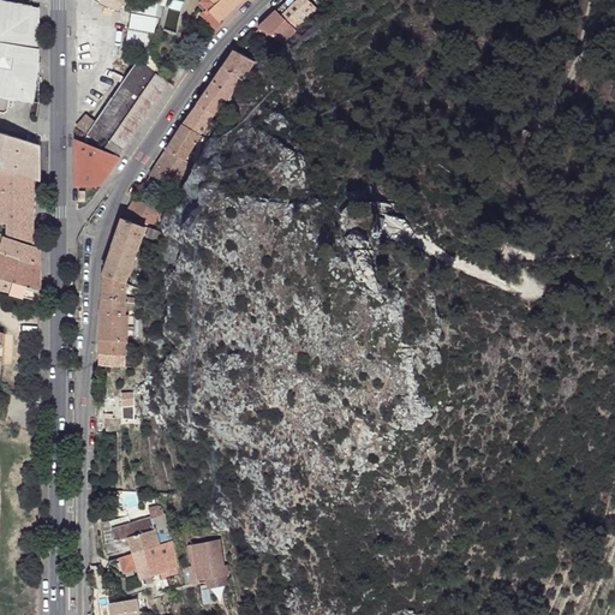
[(39,9),(0,0),(0,97),(33,103),(39,75),(39,9)]
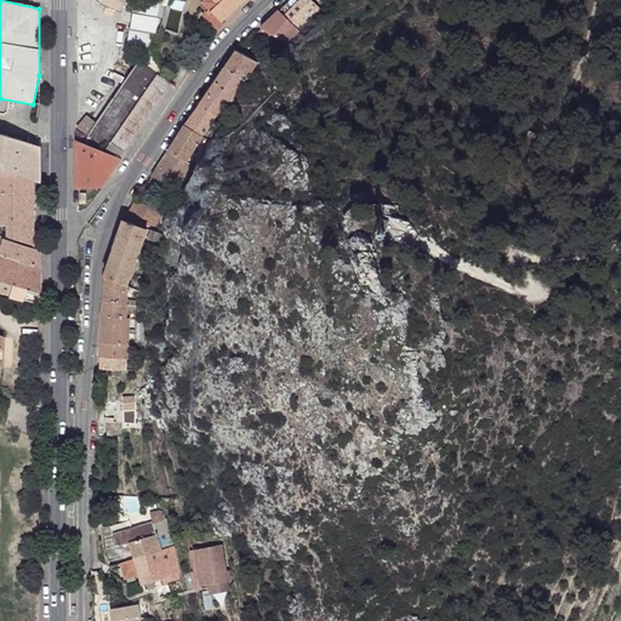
[(101,0),(100,3),(120,12),(127,3),(124,0),(101,0)]
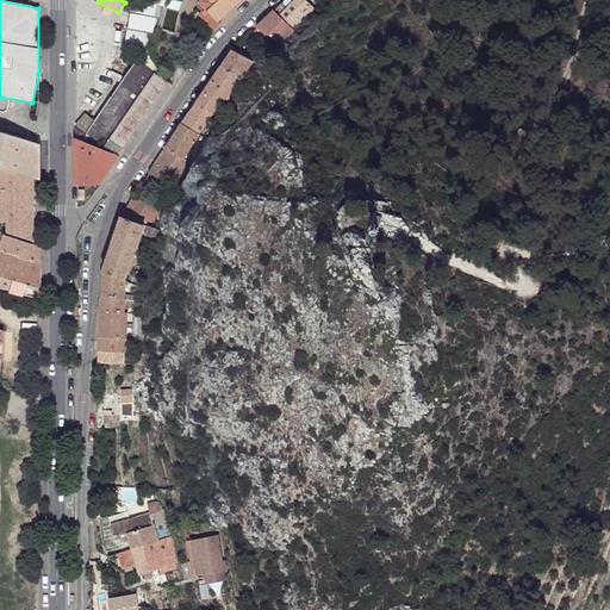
[(149,0),(148,5),(156,5),(154,17),(160,18),(166,0),(149,0)]
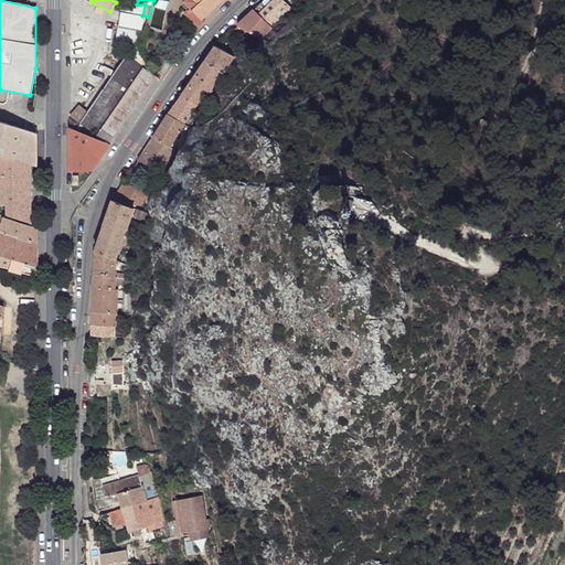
[(198,28),(225,0),(185,0),(182,3),(189,10),(184,14),(198,28)]
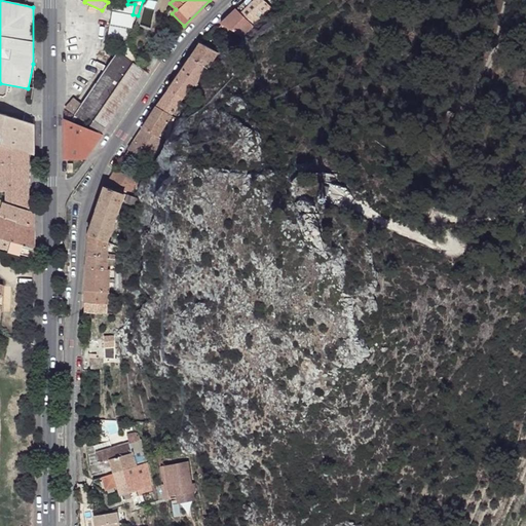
[(270,8),(262,0),(246,0),(235,10),(252,28),(270,8)]
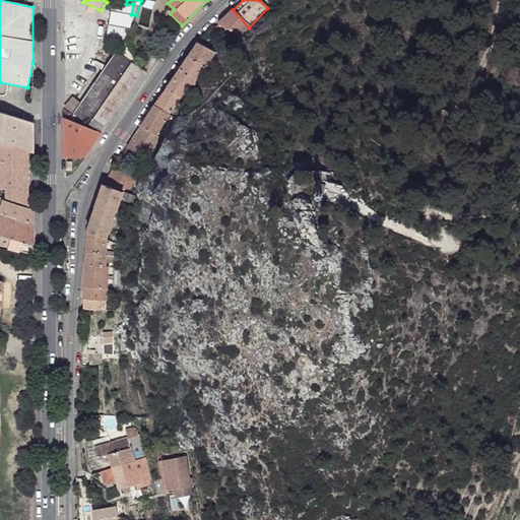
[(111,2),(107,2),(111,5),(111,11),(106,38),(111,39),(126,42),(136,15),(131,14),(133,4),(126,4),(111,2)]
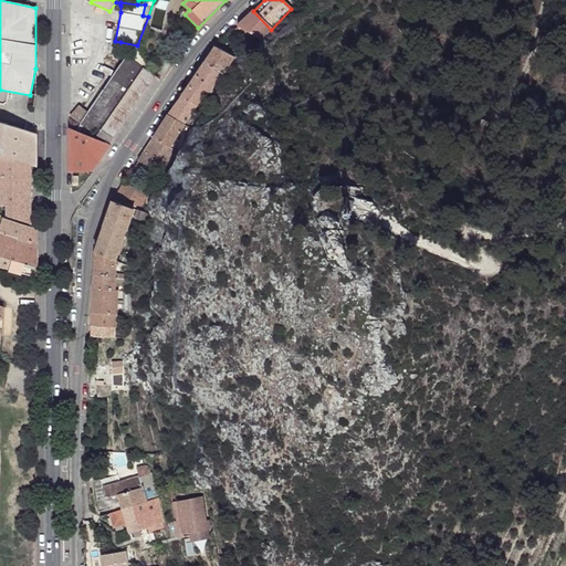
[(271,30),(253,11),(238,27),(245,35),(255,46),(271,30)]
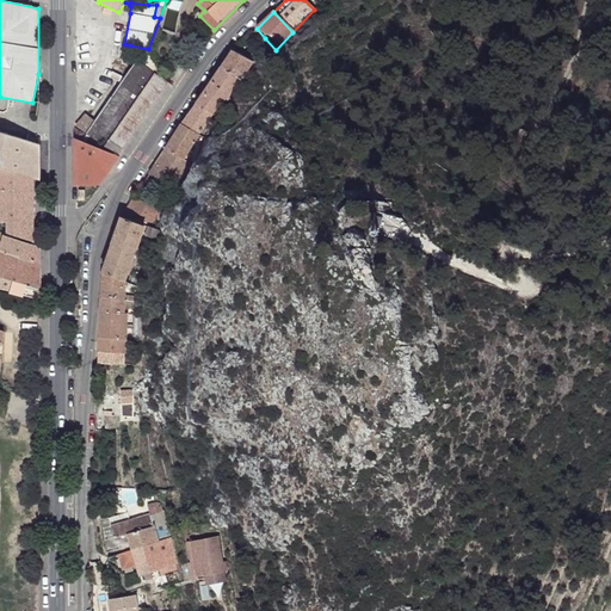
[(257,29),(252,32),(258,41),(260,39),(263,41),(265,38),(257,29)]
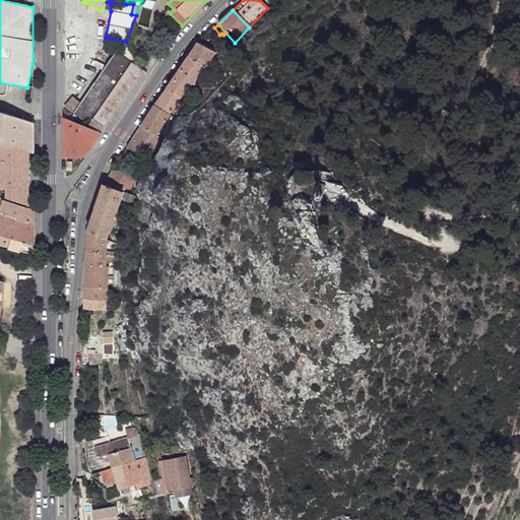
[(126,42),(111,39),(116,52),(132,61),(135,61),(126,42)]
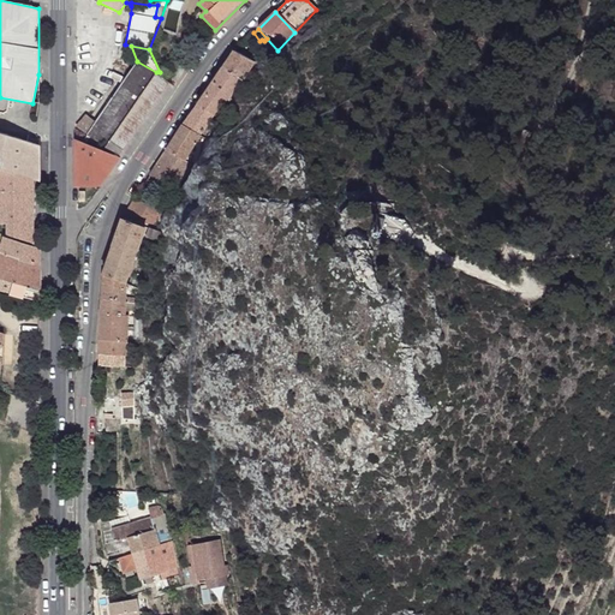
[(252,65),(234,52),(222,69),(237,78),(242,82),(252,65)]
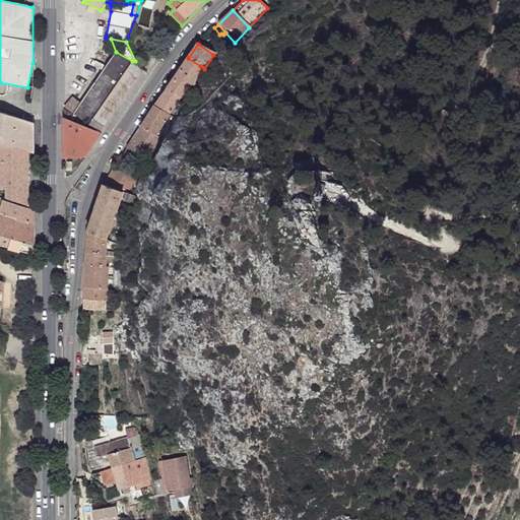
[(132,61),(116,52),(80,104),(73,114),(89,123),(132,61)]
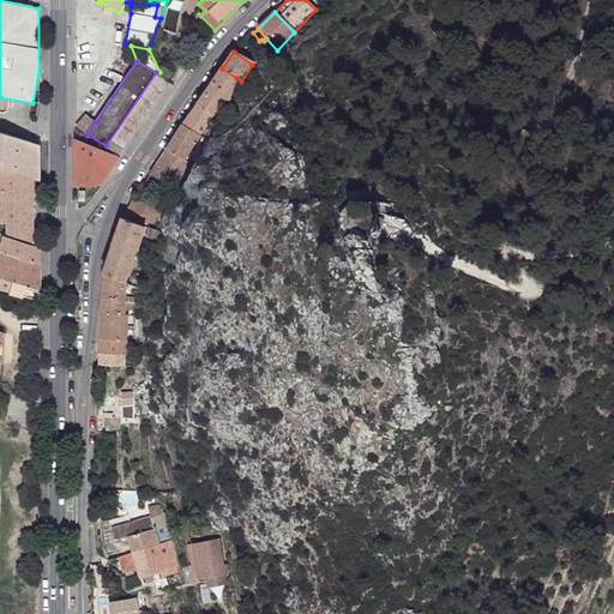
[(236,78),(222,68),(196,106),(211,115),(229,96),(236,78)]
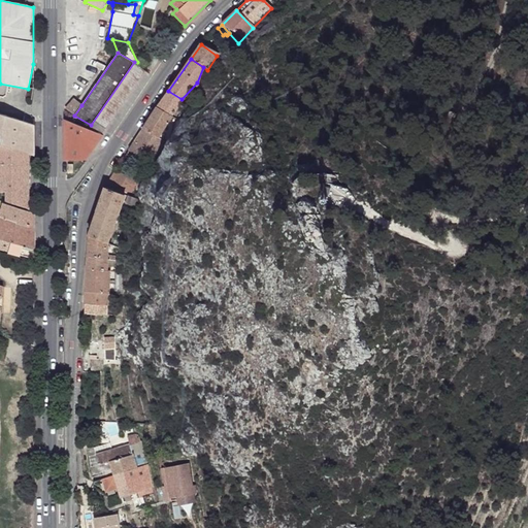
[(145,70),(134,62),(91,125),(102,133),(122,104),(145,70)]
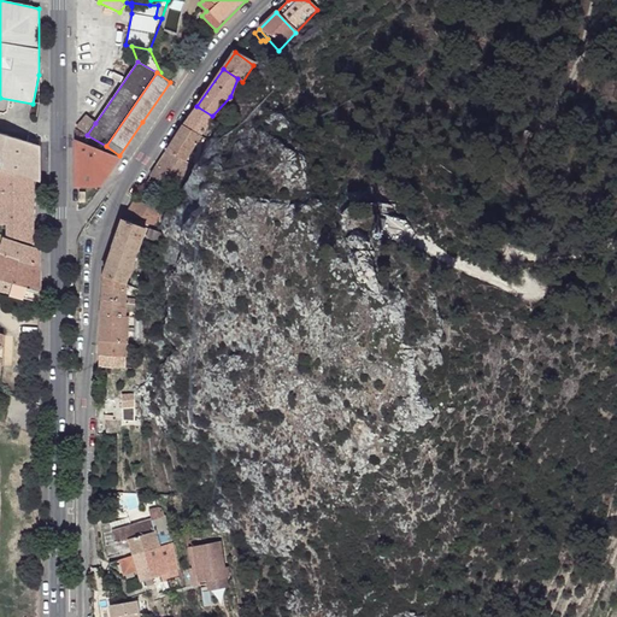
[(171,80),(160,72),(157,72),(170,82),(171,80)]
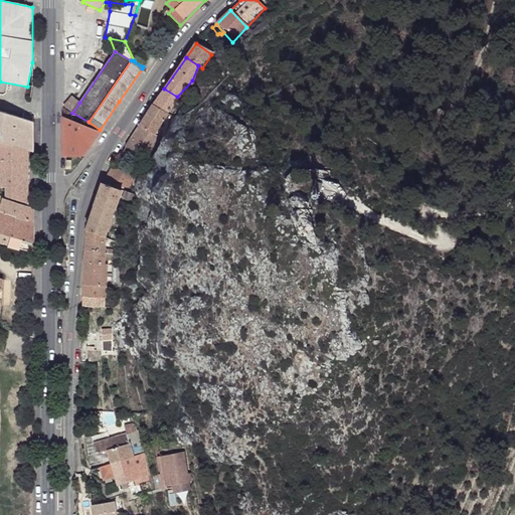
[(177,97),(164,89),(152,106),(166,115),(177,97)]
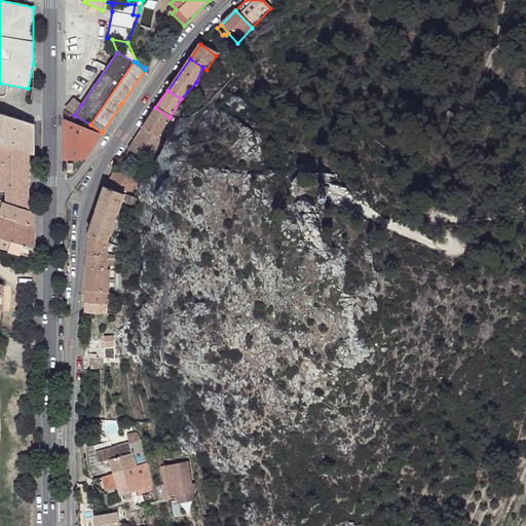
[(81,105),(74,99),(65,108),(74,115),(81,105)]
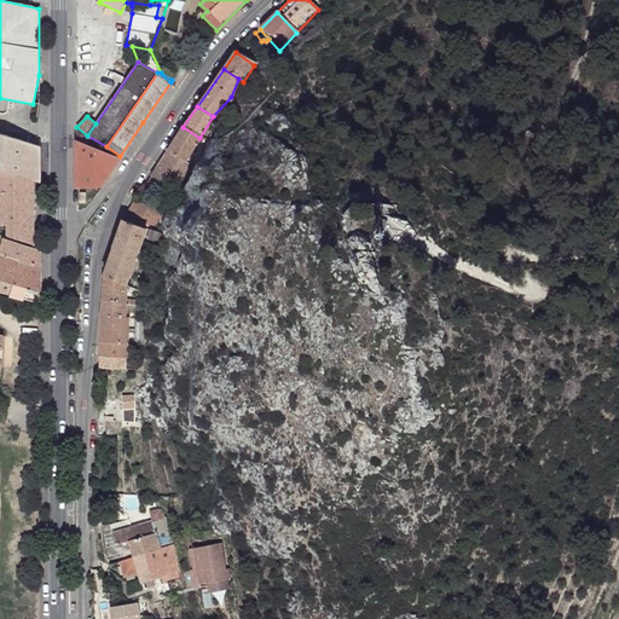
[(200,138),(183,127),(166,151),(184,163),(200,138)]
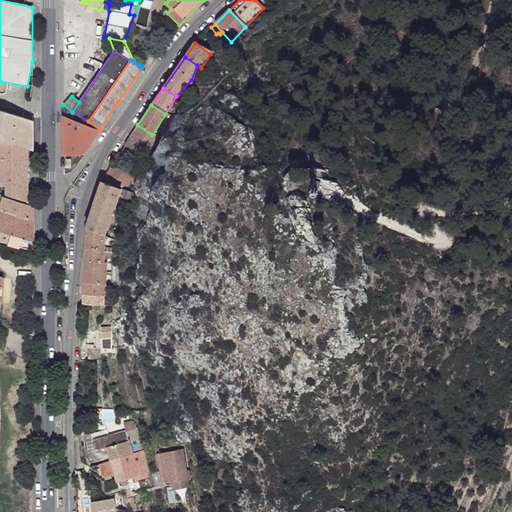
[(17,116),(0,110),(0,139),(29,149),(33,151),(33,121),(22,117),(17,116)]
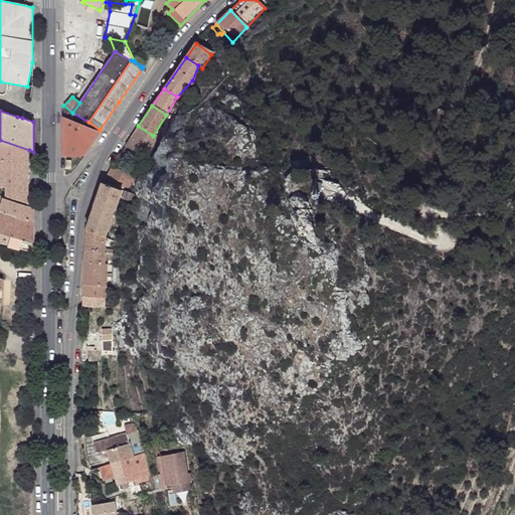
[(72,113),(75,120),(100,130),(89,122),(72,113)]
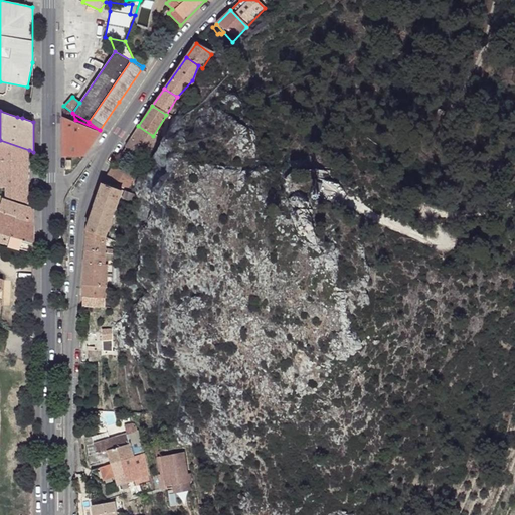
[(75,120),(64,116),(64,155),(83,155),(101,131),(100,130),(75,120)]
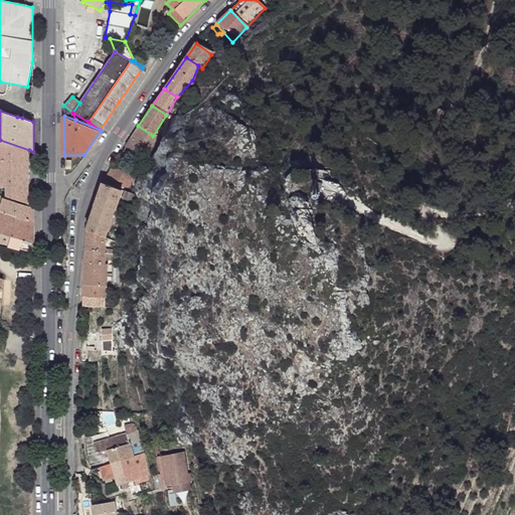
[(138,126),(125,148),(133,153),(134,152),(146,159),(149,155),(150,155),(154,148),(153,147),(158,139),(156,138),(153,136),(138,126)]
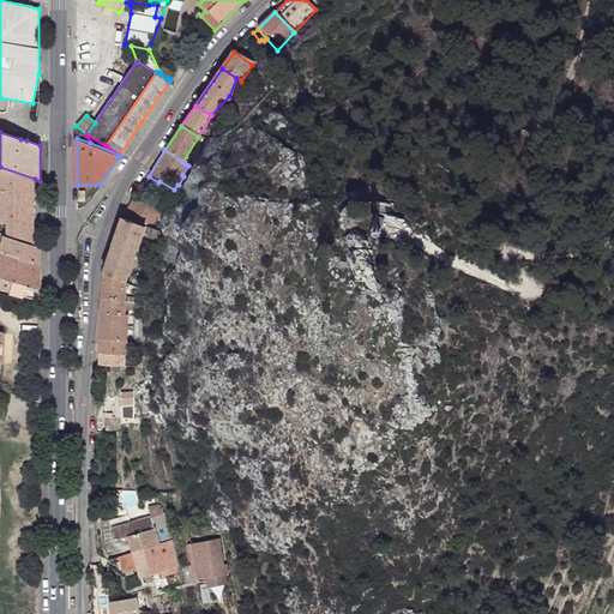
[(191,157),(186,164),(188,166),(193,169),(198,162),(191,157)]
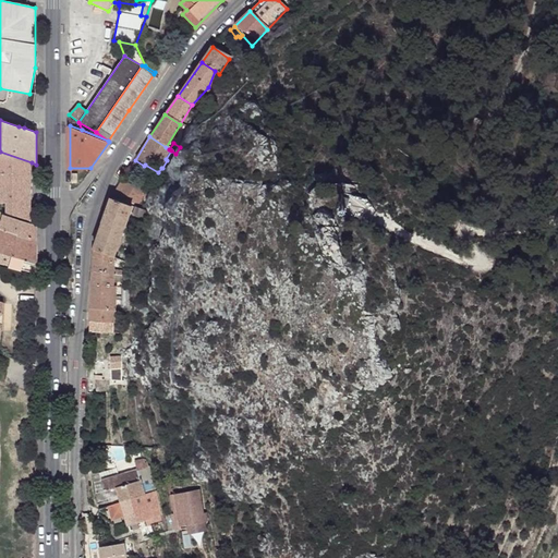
[(32,162),(0,152),(0,179),(2,179),(2,174),(31,176),(32,162)]
